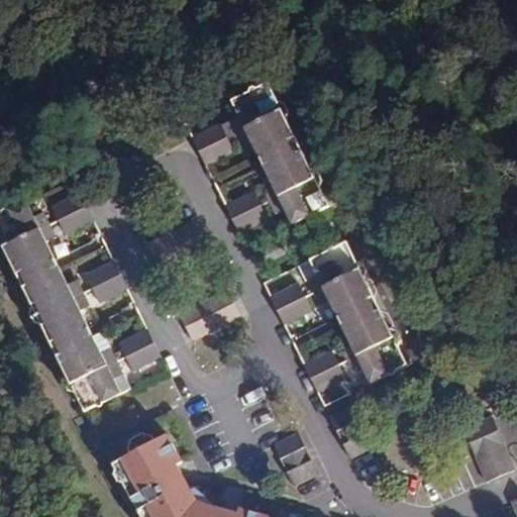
[(269,84),(232,101),(239,117),(230,121),(236,133),(287,108),(285,103),(278,102),(269,84)]
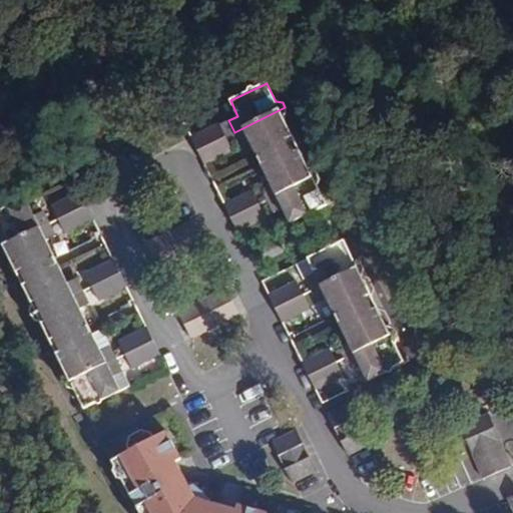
[(285,107),(234,132),(240,145),(250,141),(260,161),(292,145),(289,139),(294,137),(285,118),(287,111),(285,107)]
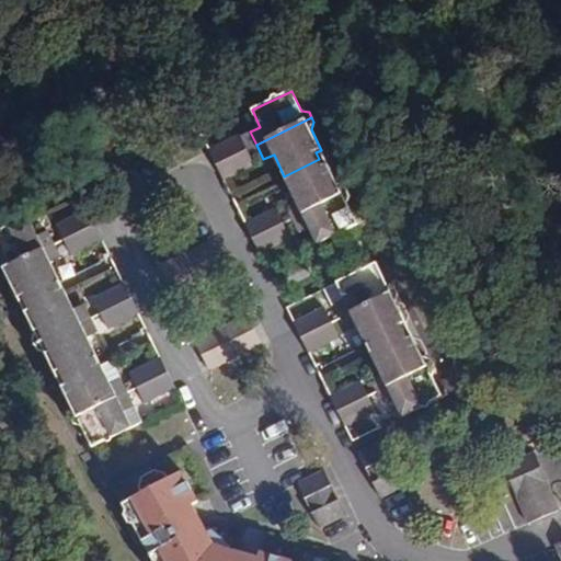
[(216,164),(245,150),(239,136),(209,149),(216,164)]
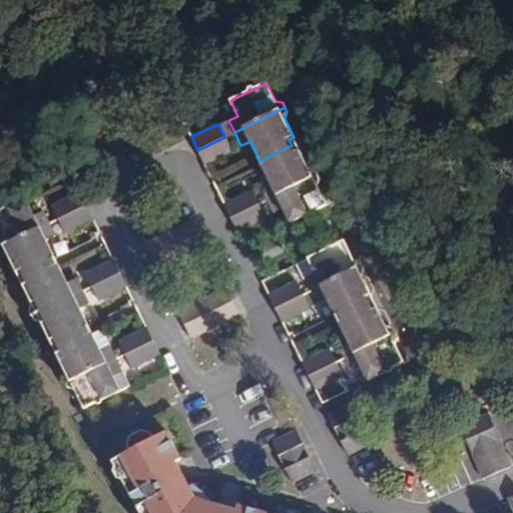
[(197,150),(203,161),(204,163),(230,150),(224,137),(197,150)]
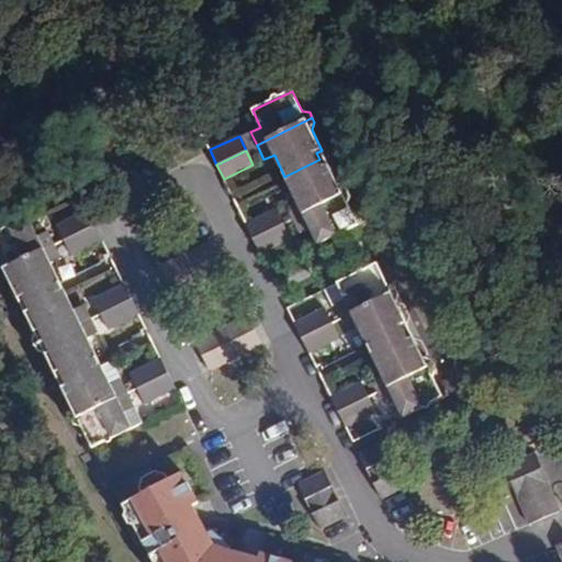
[(319,159),(284,177),(289,184),(296,201),(285,205),(293,220),(349,192),(347,188),(338,186),(328,166),(323,166),(319,159)]
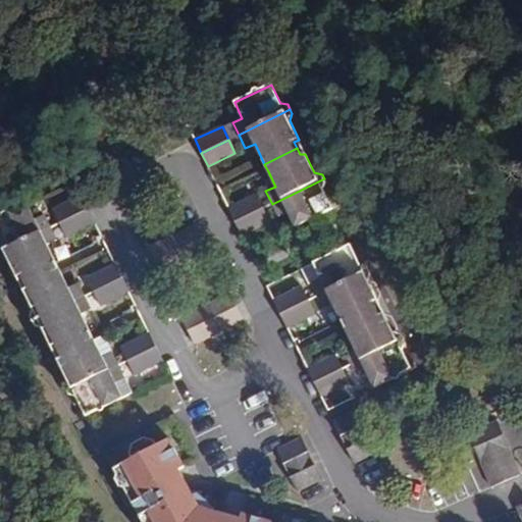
[(324,178),(272,204),(278,216),(288,212),(295,226),(332,209),(323,190),(326,183),(324,178)]
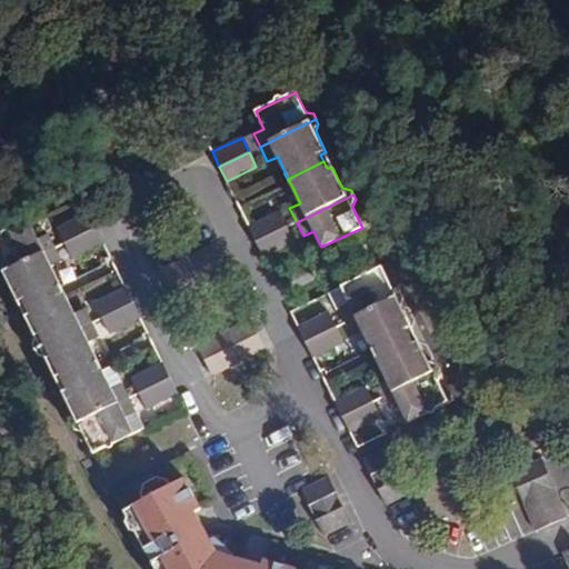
[(95,227),(88,212),(58,228),(66,242),(95,227)]
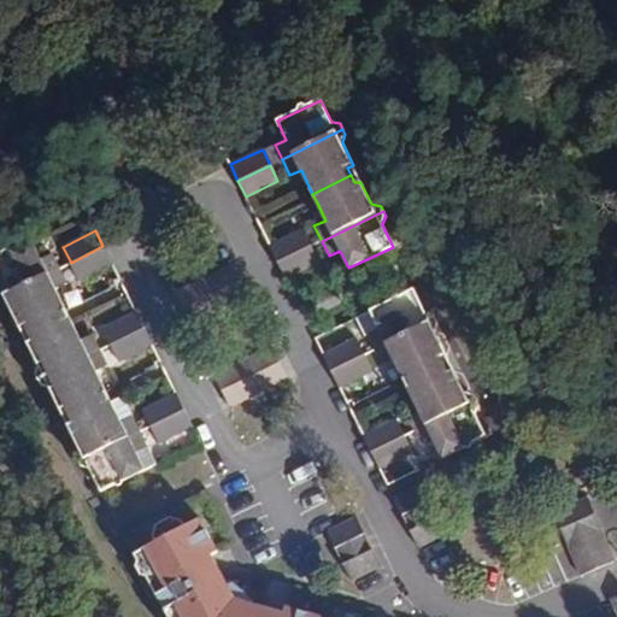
[(277,262),(311,246),(303,230),(270,245),(277,262)]
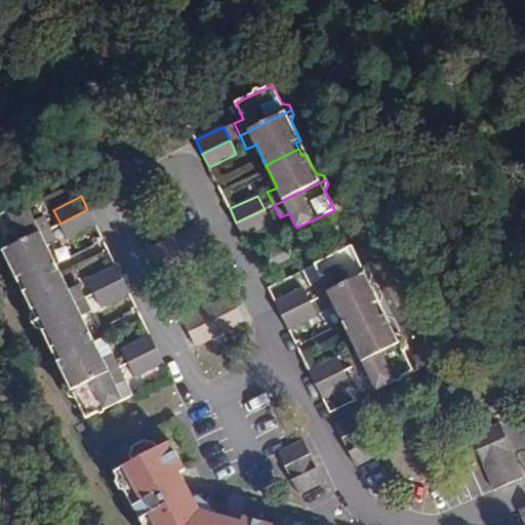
[(34,219),(27,206),(0,218),(0,252),(49,229),(43,216),(34,219)]
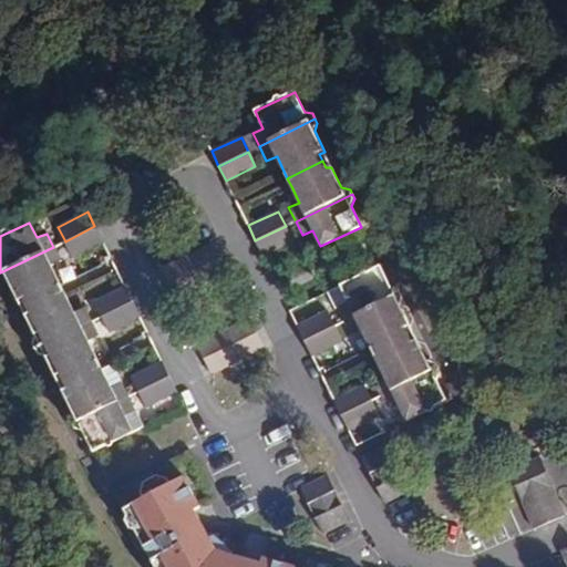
[(94,226),(65,241),(72,256),(103,241),(101,239),(94,226)]
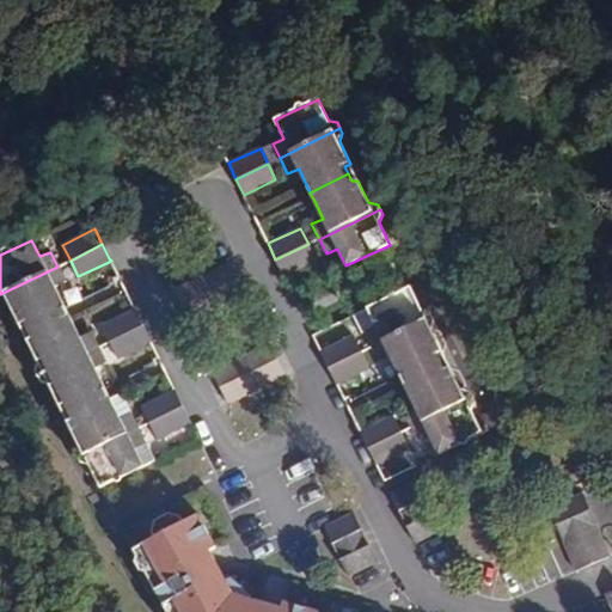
[(316,261),(308,244),(275,259),(283,275),(316,261)]
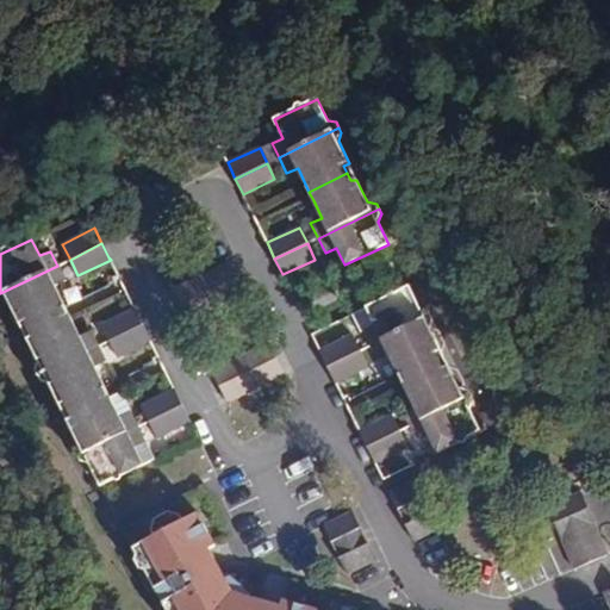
[(229,262),(200,275),(209,291),(236,278),(229,262)]
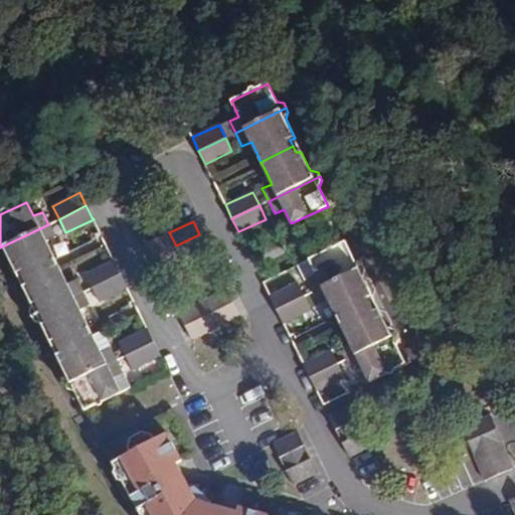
[(54,236),(48,224),(0,247),(4,256),(8,256),(16,273),(22,273),(25,279),(57,263),(45,240),(54,236)]
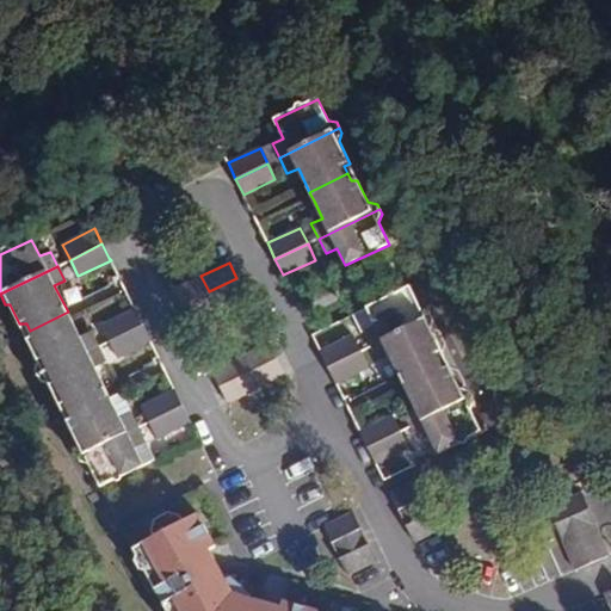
[(209,291),(201,276),(171,290),(179,307),(209,291)]
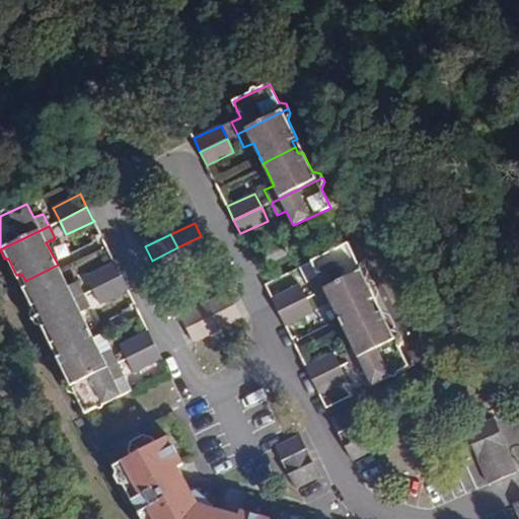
[(201,236),(177,247),(184,262),(208,250),(201,236)]
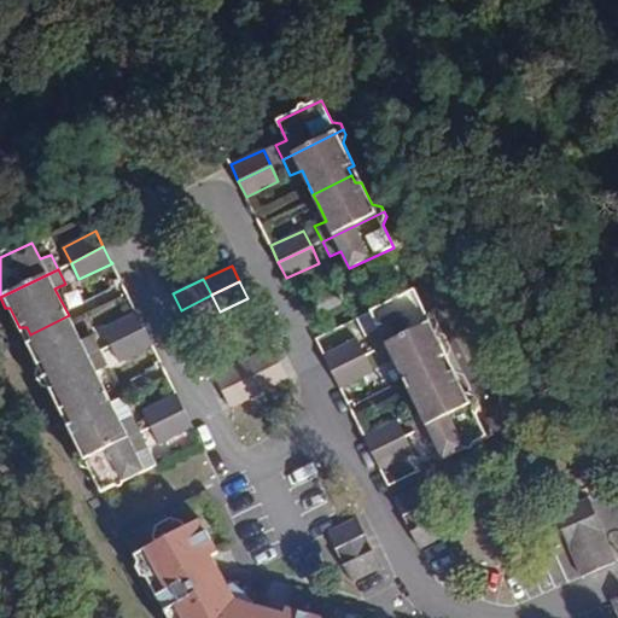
[(438,319),(436,314),(426,313),(414,290),(357,319),(366,337),(368,336),(375,351),(438,319)]
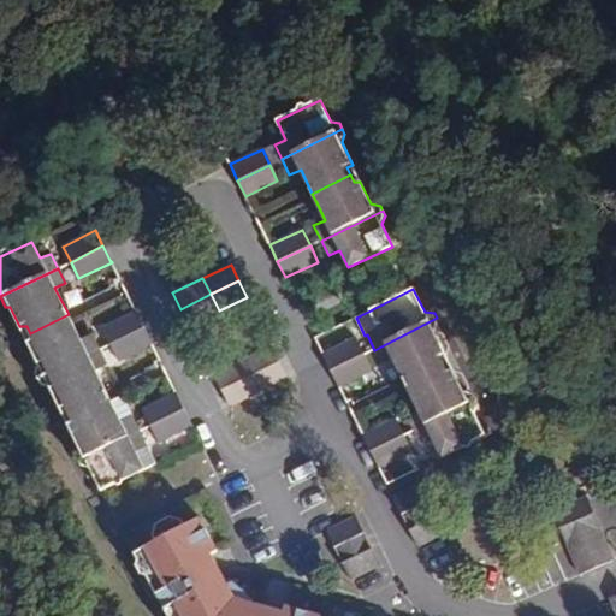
[(211,294),(181,309),(189,325),(219,311),(211,294)]
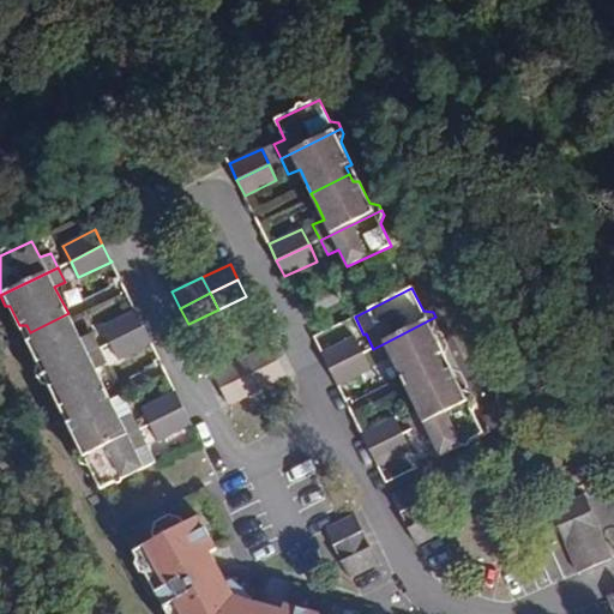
[(110,342),(143,326),(136,311),(103,326),(110,342)]
